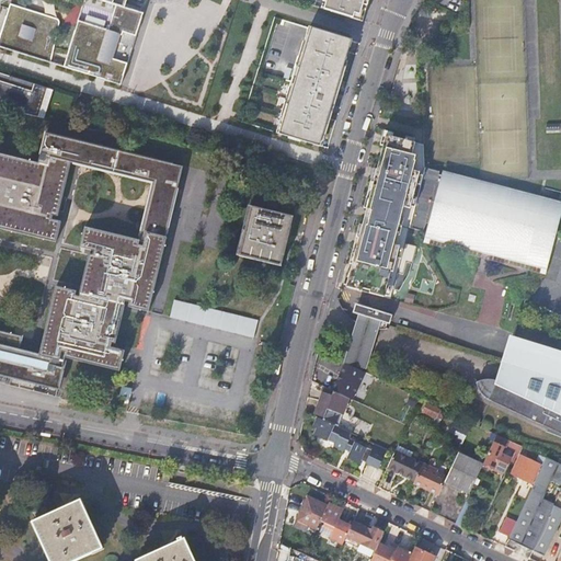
[(118,87),(141,15),(123,9),(93,0),(82,0),(61,69),(118,87)]
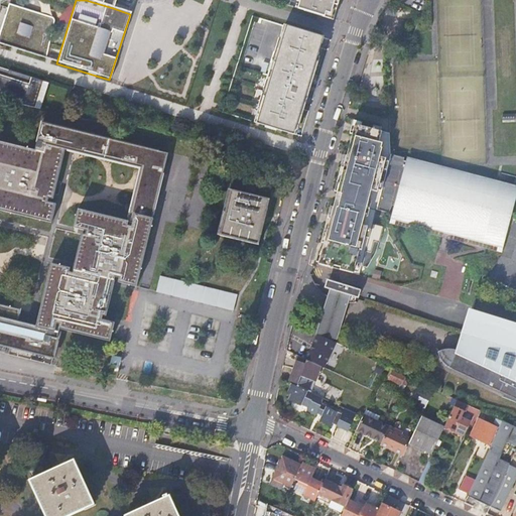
[(86,0),(113,8),(115,0),(86,0)]
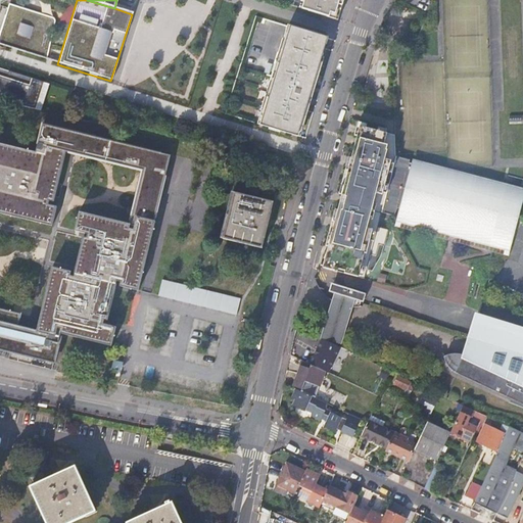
[(336,21),(345,0),(301,0),(299,9),(336,21)]
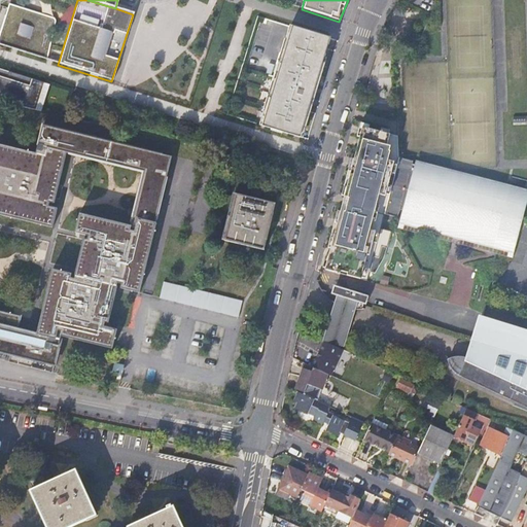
[(7,5),(0,28),(0,45),(45,61),(54,24),(54,22),(53,21),(51,20),(7,5)]
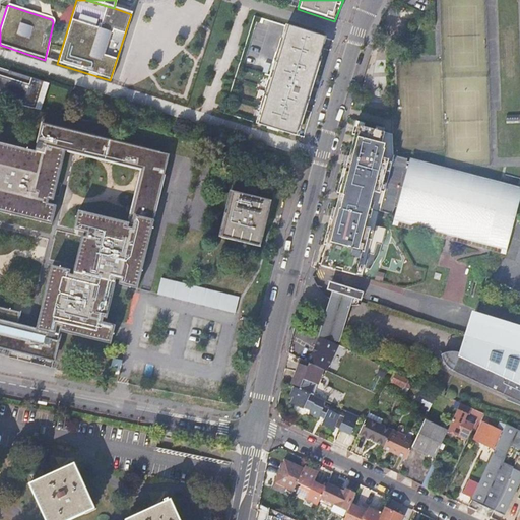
[(321,51),(323,51),(326,41),(286,28),(283,40),(321,51)]
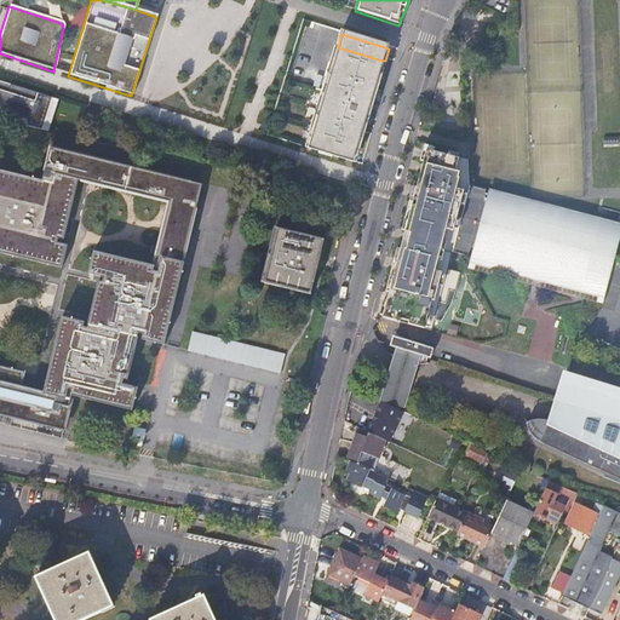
[(363,119),(366,120),(378,82),(375,81),(383,61),(338,47),(334,46),(314,105),(319,107),(316,113),(315,118),(310,116),(306,130),(310,131),(304,149),(350,164),(363,119)]
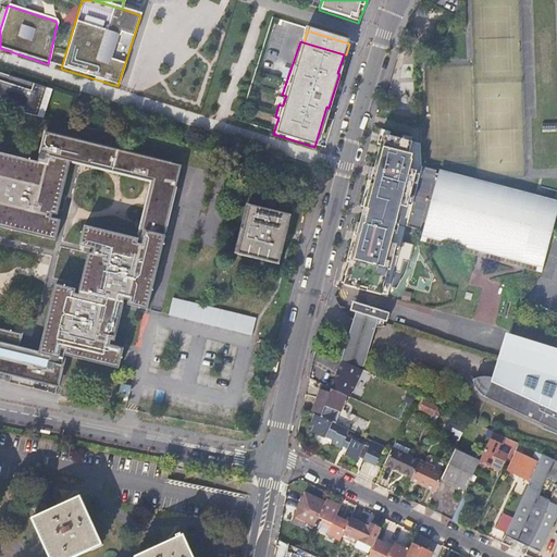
[(8,78),(0,75),(0,81),(9,84),(11,77),(9,76),(8,78)]
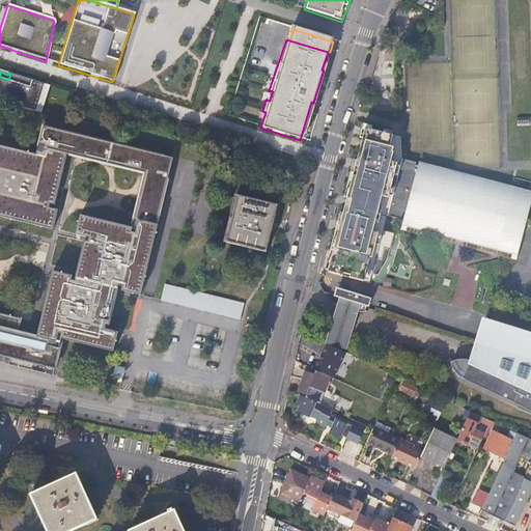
[(8,80),(0,77),(0,105),(35,112),(43,84),(10,74),(8,80)]
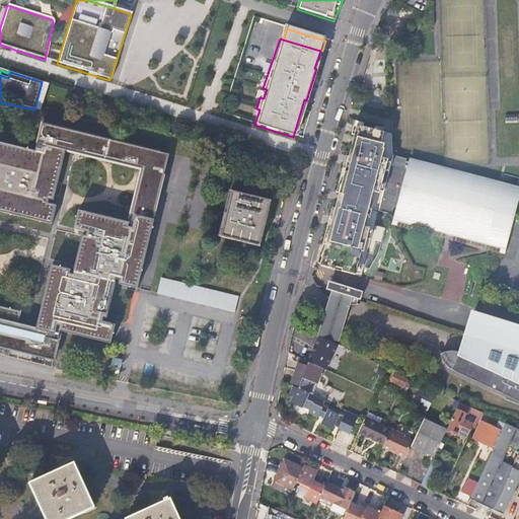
[(47,83),(42,82),(34,109),(40,112),(47,83)]
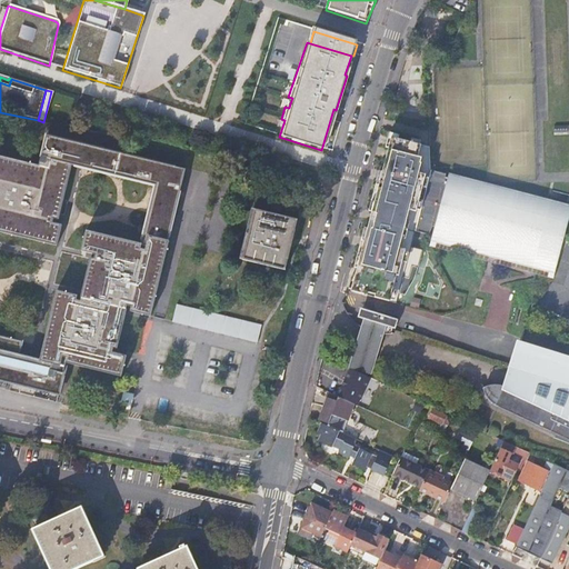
[(333,109),(321,150),(323,151),(336,110),(333,109)]
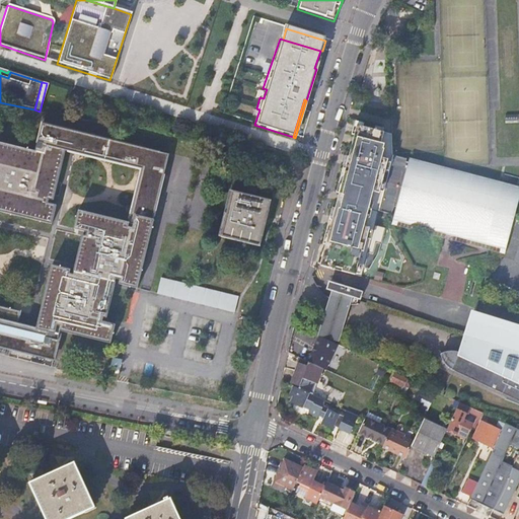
[(518,114),(505,114),(506,123),(518,123),(518,114)]
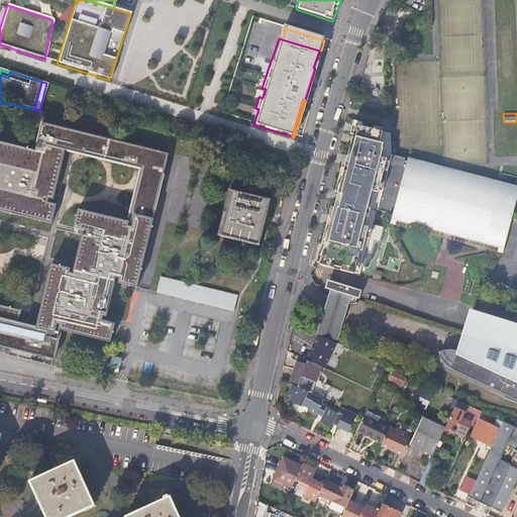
[(129,214),(157,221),(171,156),(43,122),(38,143),(66,150),(139,170),(129,214)]
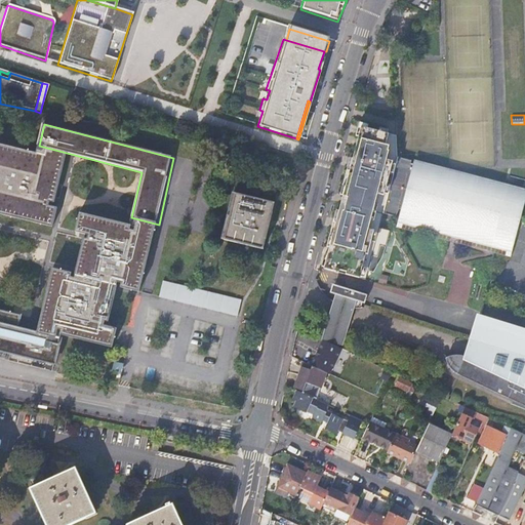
[(396,136),(361,126),(352,159),(354,159),(352,167),(350,167),(341,202),(324,269),(365,280),(374,244),(386,247),(390,231),(378,228),(381,219),(382,214),(382,213),(387,199),(398,157),(397,157),(396,136)]
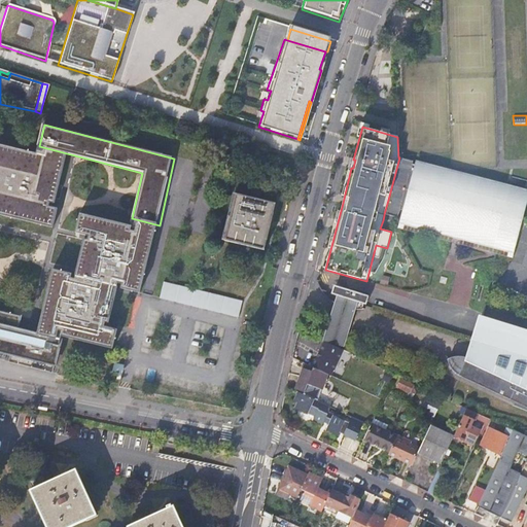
[(0,214),(54,227),(58,211),(48,208),(49,202),(56,204),(67,153),(39,146),(37,153),(0,144),(0,214)]
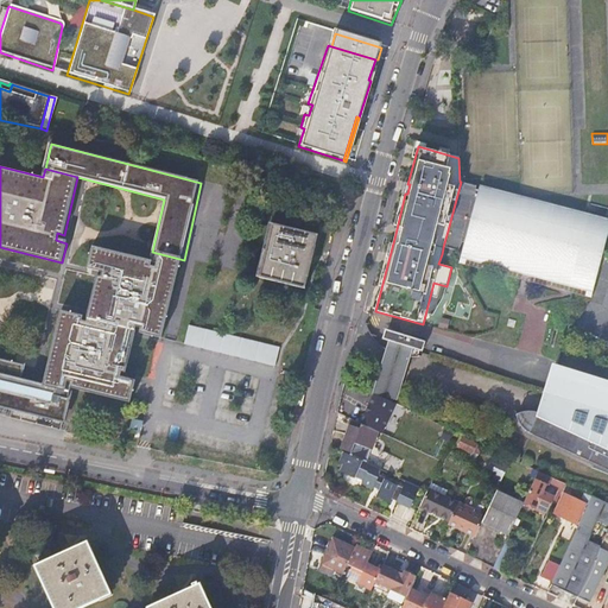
[(463,253),(586,286),(588,287),(593,289),(601,257),(607,229),(607,222),(481,188),(481,191),(476,190),(476,187),(461,182),(448,230),(443,247),(458,252),(461,245),(466,246),(463,253)]
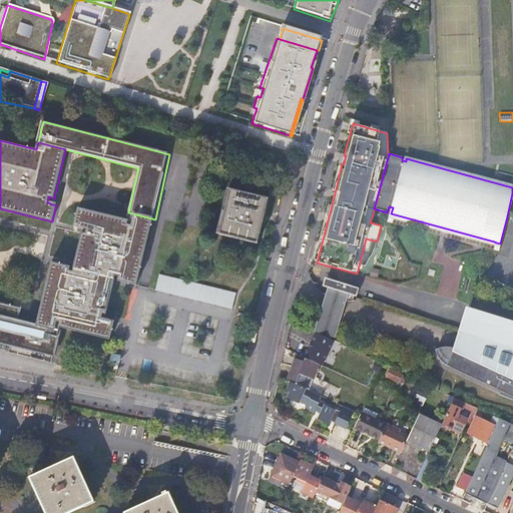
[(218,236),(257,244),(267,199),(228,190),(218,236)]
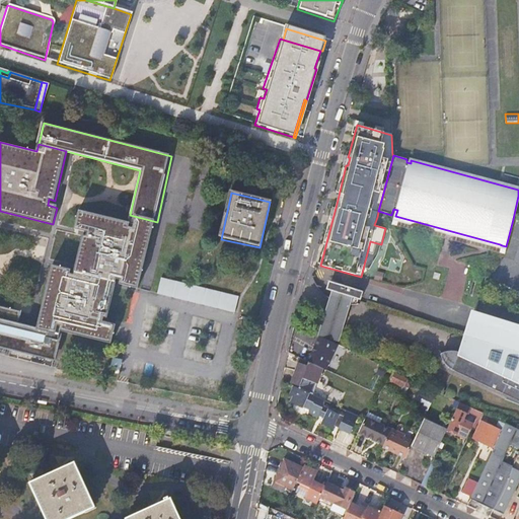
[(129,222),(79,210),(74,231),(74,232),(86,235),(85,238),(82,238),(73,277),(71,277),(70,277),(71,273),(52,269),(36,332),(55,337),(57,329),(60,330),(60,335),(110,346),(116,327),(102,323),(102,320),(106,321),(116,282),(120,283),(119,287),(138,291),(157,222),(130,215),(129,222)]
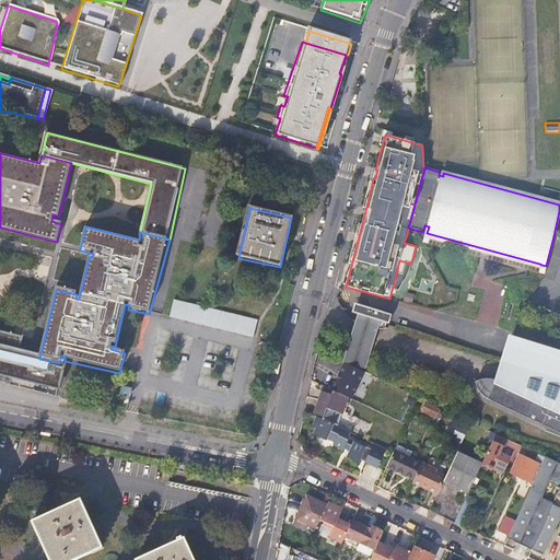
[(202,307),(173,300),(170,317),(253,338),(257,321),(202,307)]
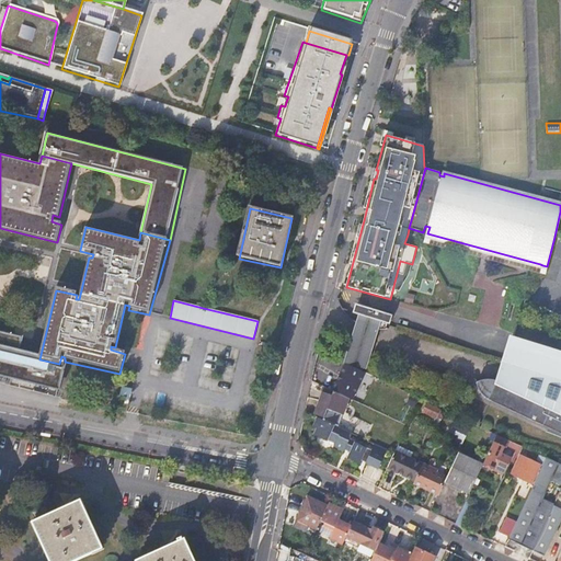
[(379,323),(389,325),(391,316),(356,306),(354,315),(357,316),(355,323),(361,328),(373,331),(377,330),(379,323)]
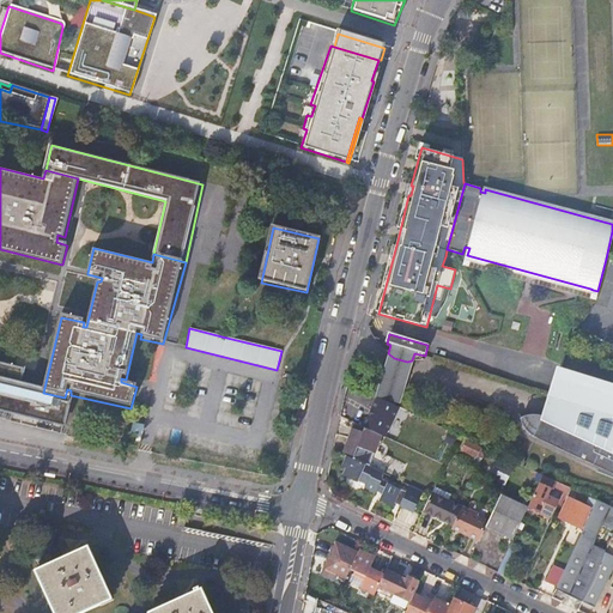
[(394,358),(388,353),(375,394),(400,402),(412,360),(407,362),(394,358)]
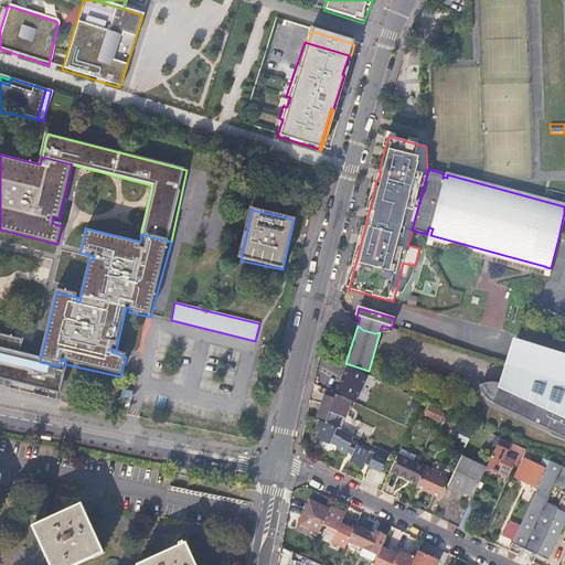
[(0,386),(61,401),(68,369),(60,366),(40,362),(20,358),(22,348),(23,342),(0,336),(0,386)]
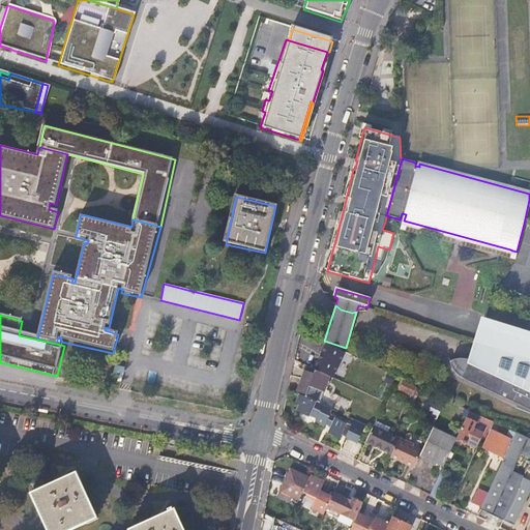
[(529,341),(481,326),(479,326),(474,342),(473,345),(476,346),(471,361),(462,359),(454,360),(448,362),(453,372),(458,377),(463,380),(512,404),(514,398),(521,400),(518,406),(529,411),(529,341)]
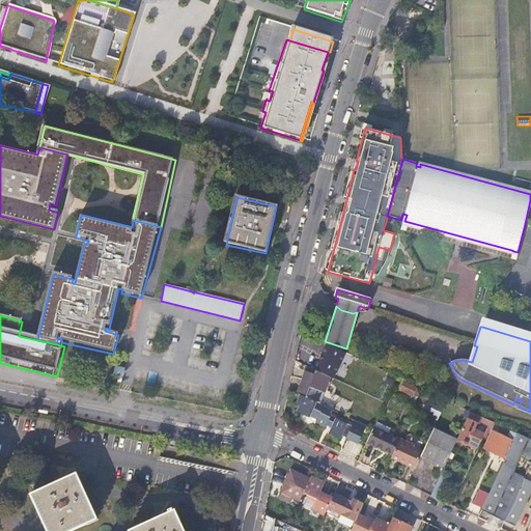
[(324,344),(312,368),(334,378),(344,354),(324,344)]
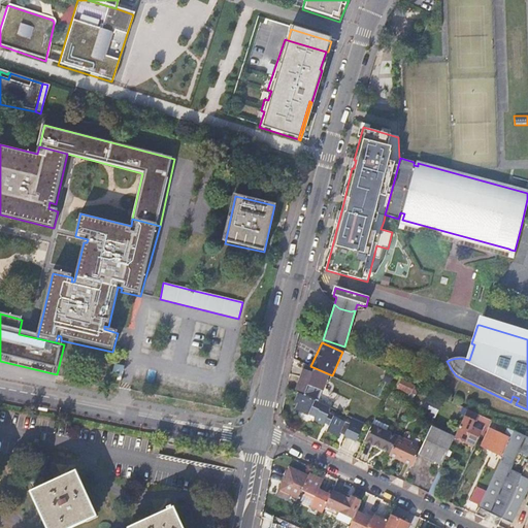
[(304,370),(296,393),(298,394),(319,403),(328,376),(314,370),(312,373),(304,370)]
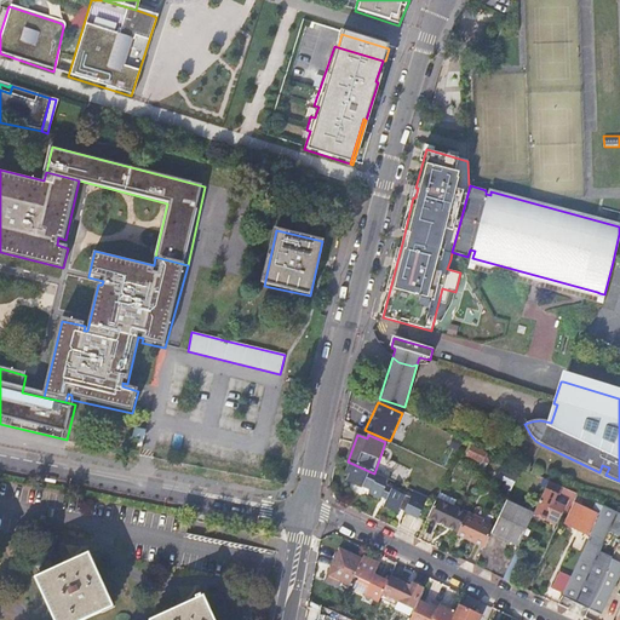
[(452,448),(459,452),(463,442),(455,438),(452,448)]
